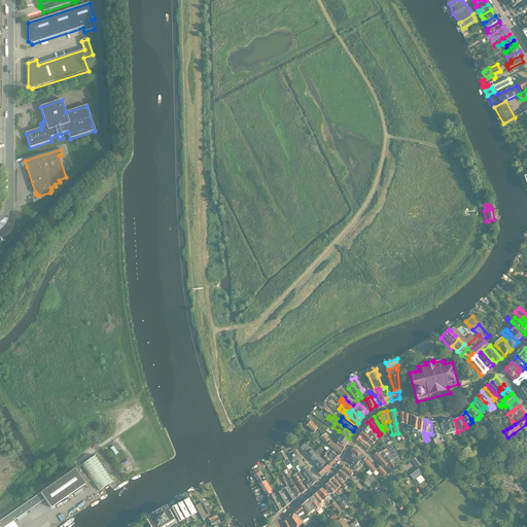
[(443,423),(444,429),(446,435),(452,433),(453,435),(458,434),(457,432),(455,420),(443,423)]
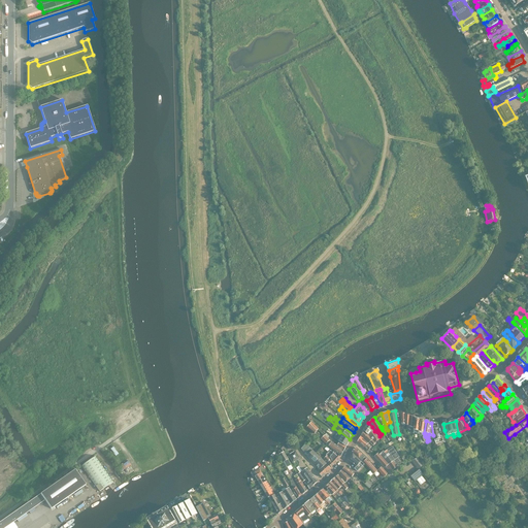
[(306,428),(315,434),(319,429),(311,423),(306,428)]
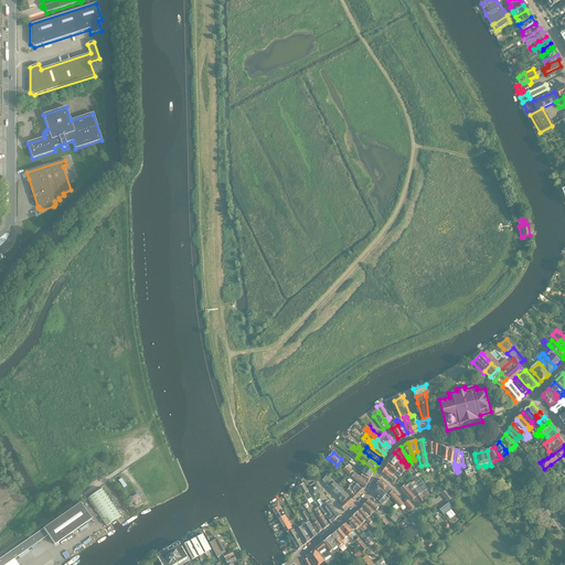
[(471,467),(469,462),(468,454),(461,452),(464,466),(464,467),(466,473),(470,472),(470,473),(475,472),(472,467),(471,467)]
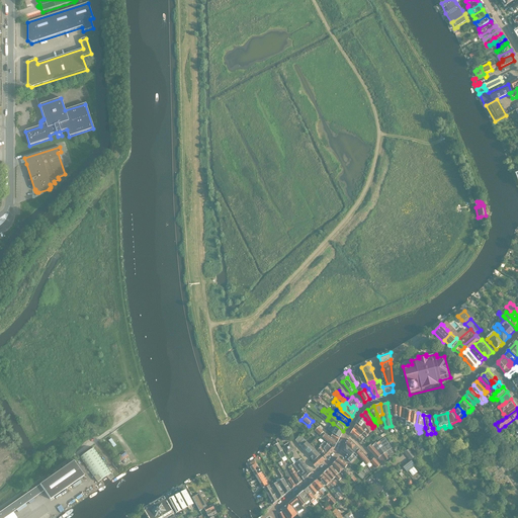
[(361,416),(359,420),(364,424),(361,427),(368,434),(372,431),(369,427),(365,420),(361,416)]
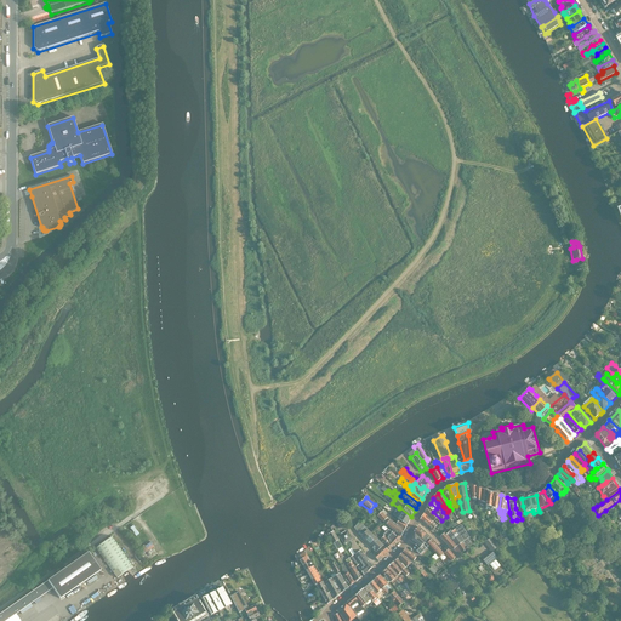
[(620,500),(605,511),(598,516),(602,519),(619,507),(619,508),(620,507),(620,500)]
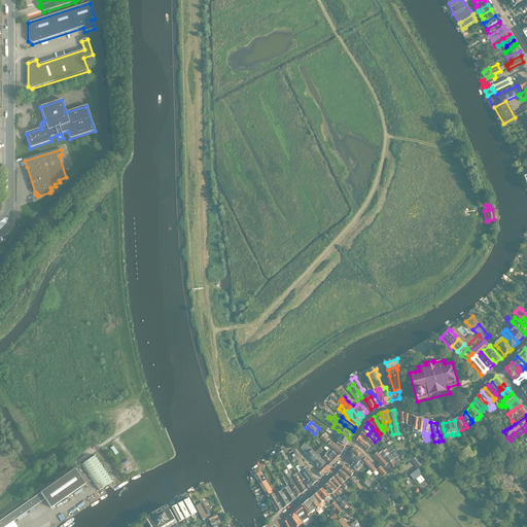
[(478,434),(480,438),(489,433),(487,429),(478,434)]
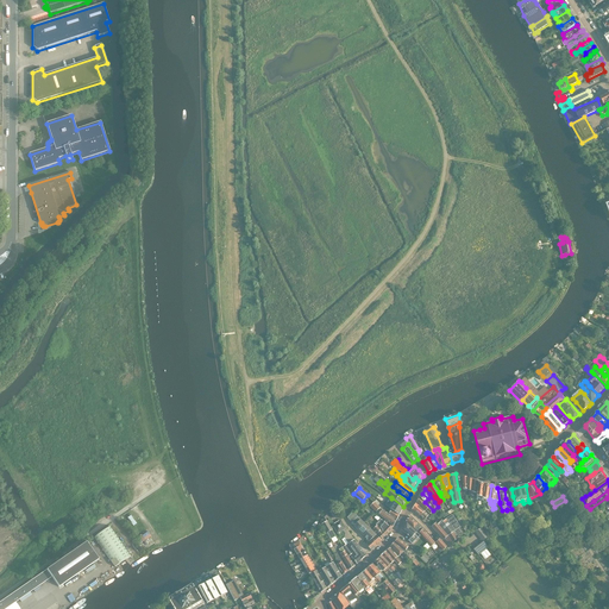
[(390,509),(391,510),(400,515),(402,509),(385,497),(383,501),(391,507),(390,509)]
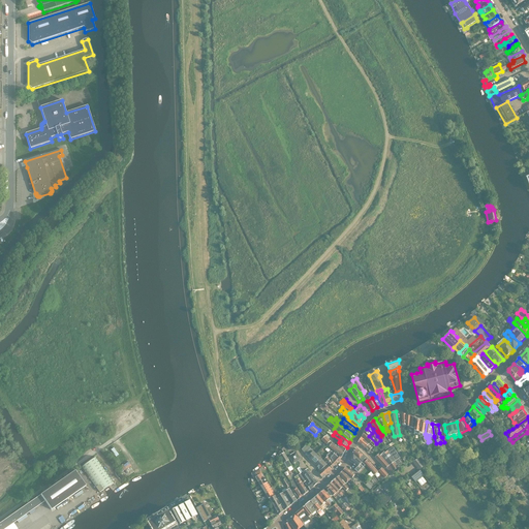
[(365,432),(362,437),(370,444),(370,443),(374,446),(377,444),(376,443),(369,436),(365,432)]
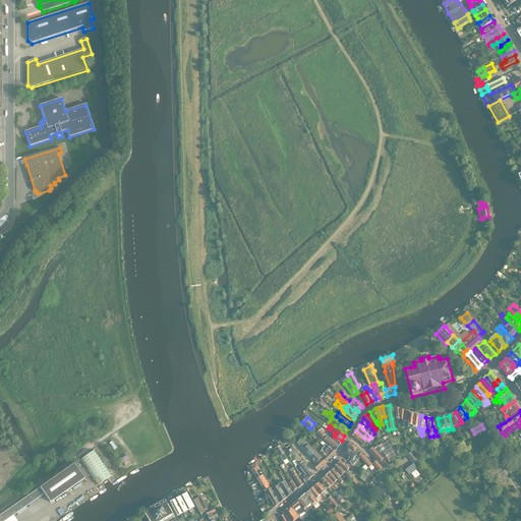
[(340,445),(333,440),(329,437),(328,437),(324,432),(321,429),(316,433),(322,439),(323,437),(326,439),(325,441),(337,450),(340,445)]
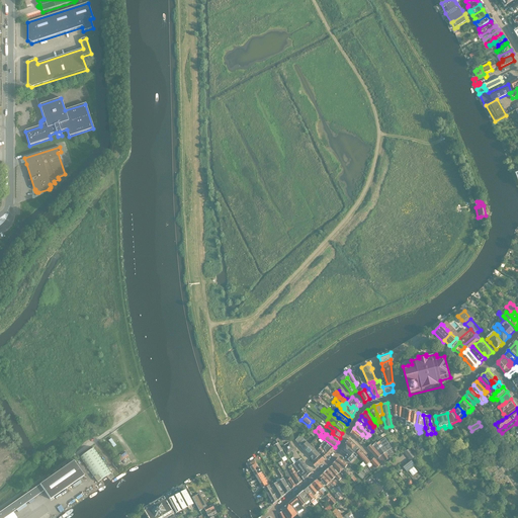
[(340,438),(333,434),(332,435),(324,429),(322,430),(326,434),(327,434),(331,437),(338,442),(340,438)]
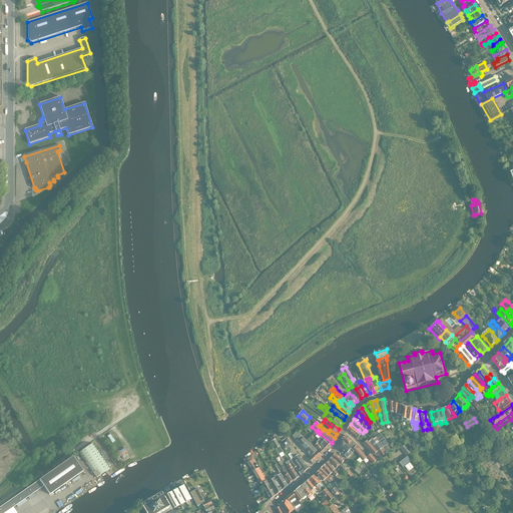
[(361,434),(351,425),(348,429),(357,438),(361,434)]
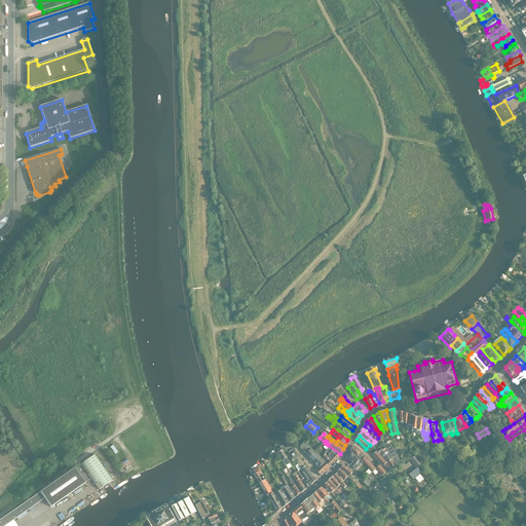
[(314,463),(320,457),(322,456),(320,454),(318,455),(306,444),(301,449),(304,451),(303,452),(314,463)]
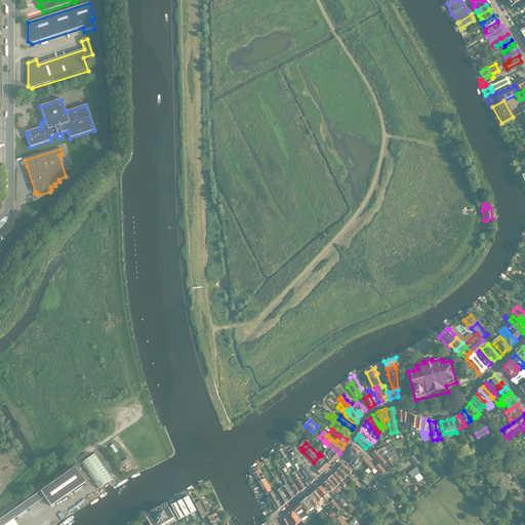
[(399,460),(395,455),(397,454),(391,443),(384,448),(381,450),(379,447),(375,450),(373,452),(372,453),(380,463),(382,466),(384,465),(389,470),(394,465),(394,463),(399,460)]
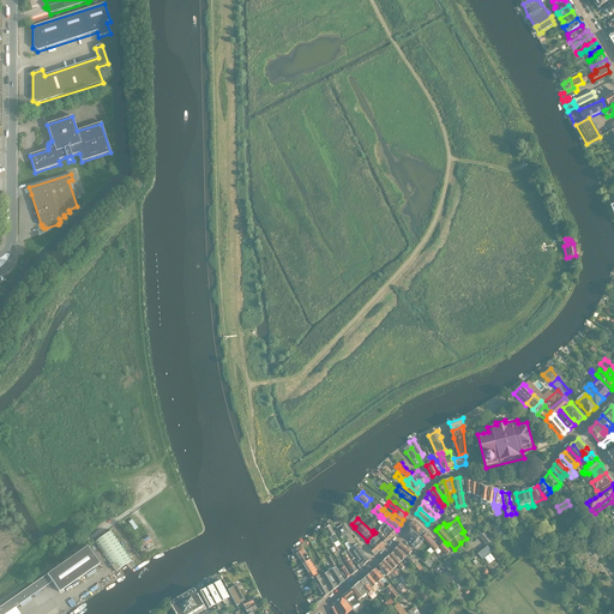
[(413,521),(410,525),(417,533),(419,530),(422,534),(423,531),(413,521)]
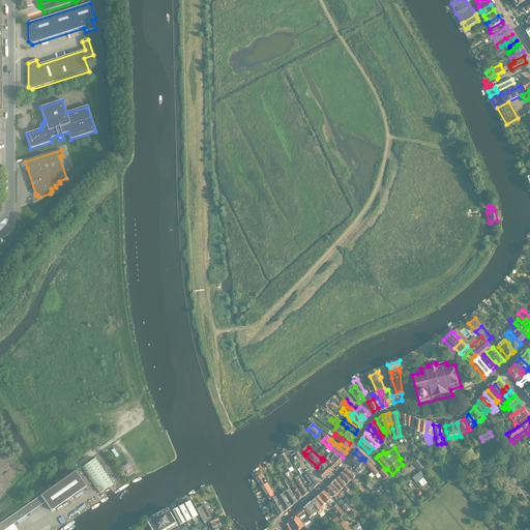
[(402,451),(399,453),(405,462),(407,461),(402,451)]
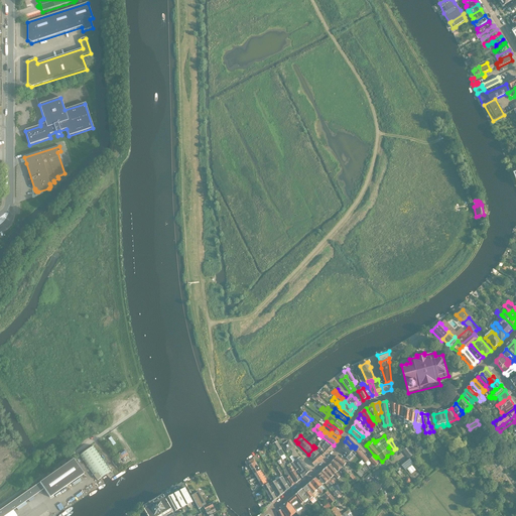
[(284,455),(277,440),(272,443),(277,453),(277,452),(280,457),(284,455)]
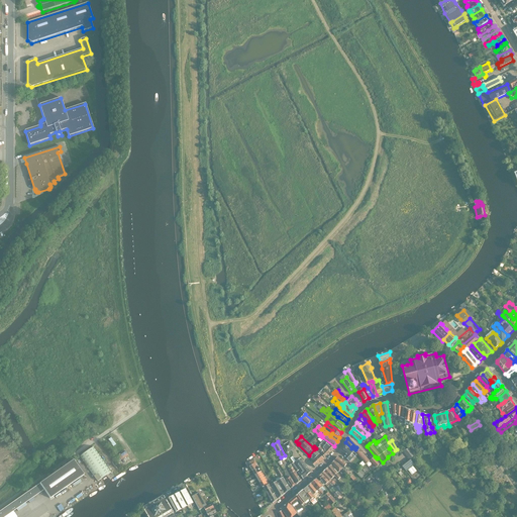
[(295,450),(290,441),(282,446),(287,453),(291,450),(292,451),(293,452),(293,456),(292,456),(301,470),(298,473),(303,479),(310,472),(295,450)]
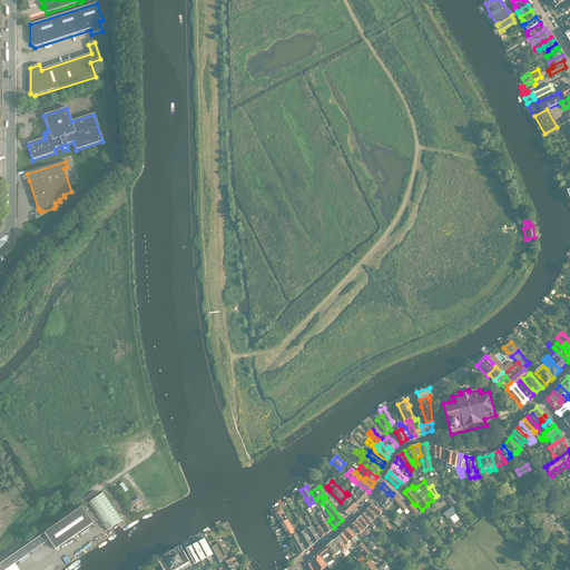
[(367,493),(361,488),(360,489),(359,491),(365,497),(367,493)]
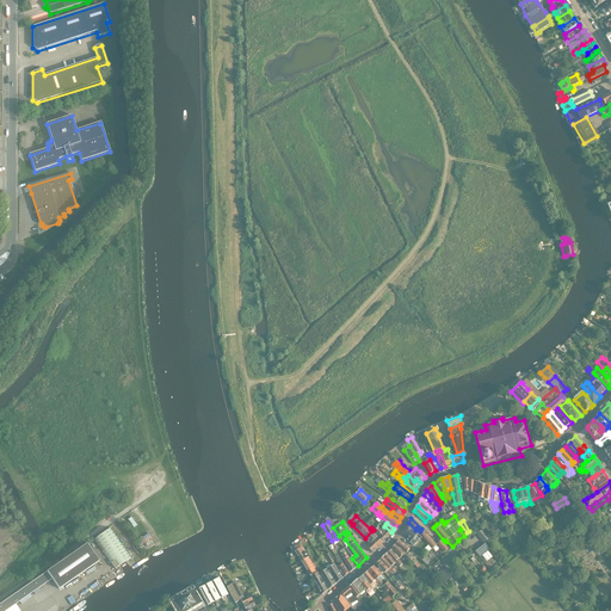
[(417,536),(418,535),(408,525),(403,532),(412,539),(409,543),(413,545),(419,539),(417,536)]
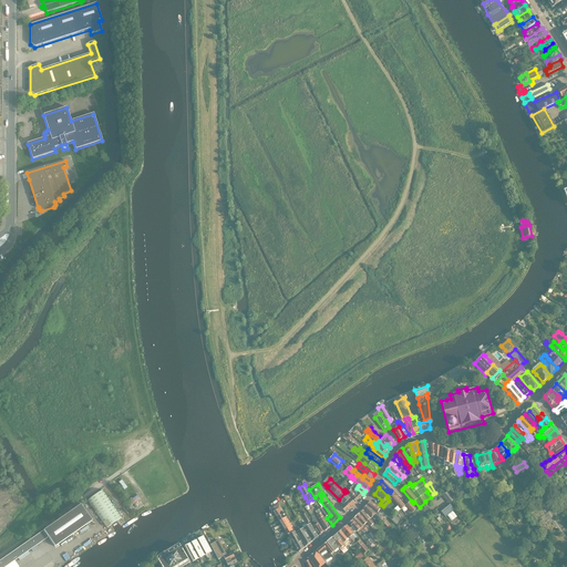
[(363,494),(357,488),(356,490),(354,491),(353,492),(359,497),(363,494)]
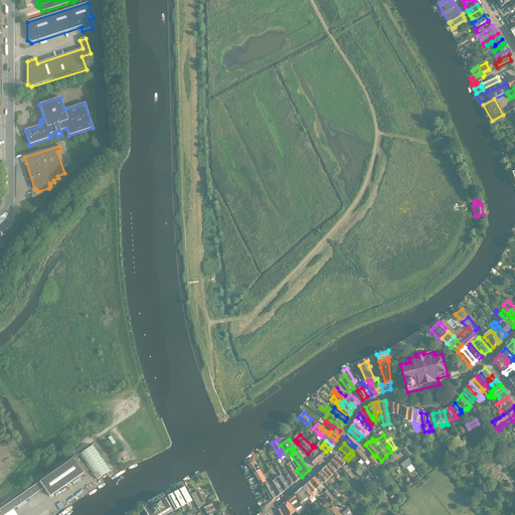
[(326,452),(321,447),(319,445),(316,449),(323,456),(326,452)]
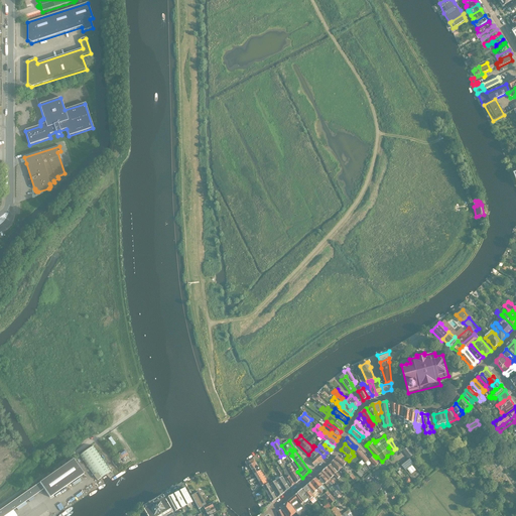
[(80,456),(97,481),(111,472),(93,446),(80,456)]
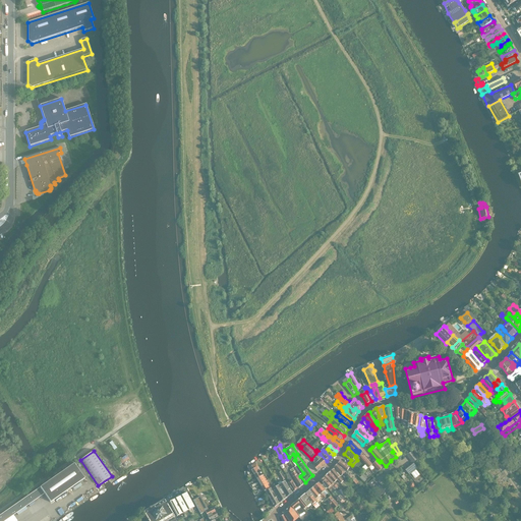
[(327,463),(316,453),(311,459),(315,463),(313,466),(317,471),(327,463)]
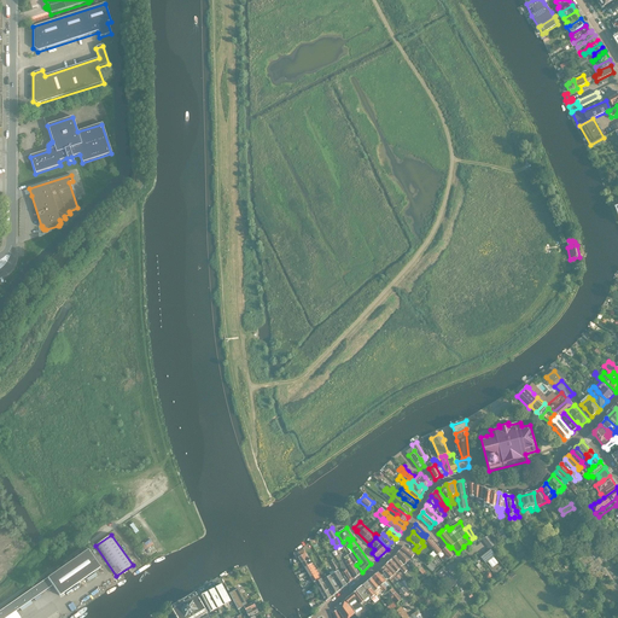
[(425,541),(429,546),(432,549),(436,546),(429,537),(425,541)]
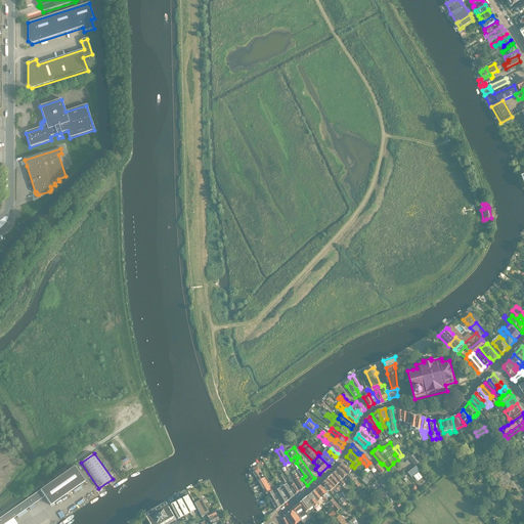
[(420,463),(415,455),(409,457),(415,464),(416,463),(417,465),(420,463)]
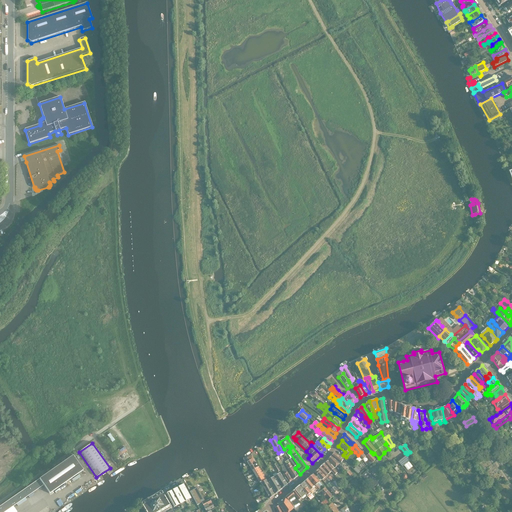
[(9,451),(2,456),(7,464),(14,459),(9,451)]
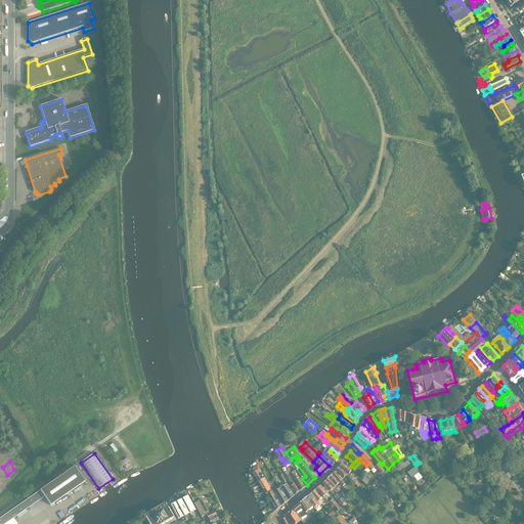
[(351,471),(342,464),(340,467),(345,471),(344,472),(349,477),(351,475),(349,473),(351,471)]
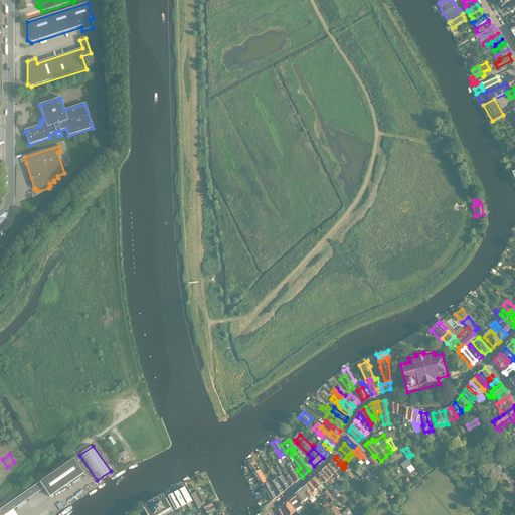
[(368,459),(374,466),(377,463),(371,456),(368,459)]
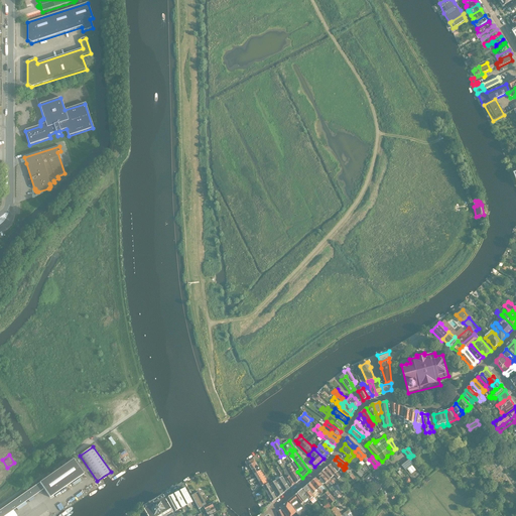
[(264,476),(254,460),(251,462),(252,464),(249,466),(262,487),(263,487),(268,483),(267,480),(268,479),(266,475),(264,476)]
